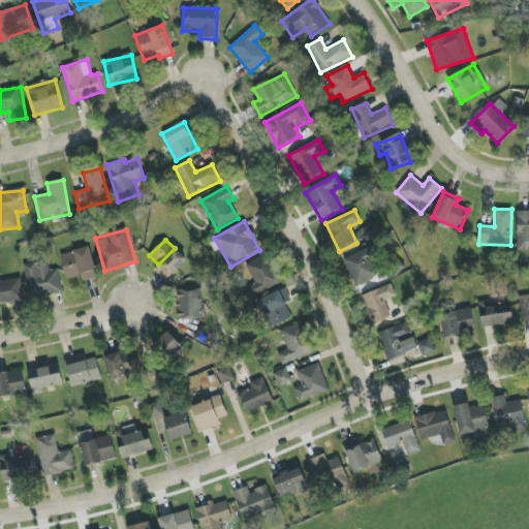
[(61,254),(66,279),(82,276),(83,281),(97,278),(91,248),(61,254)]
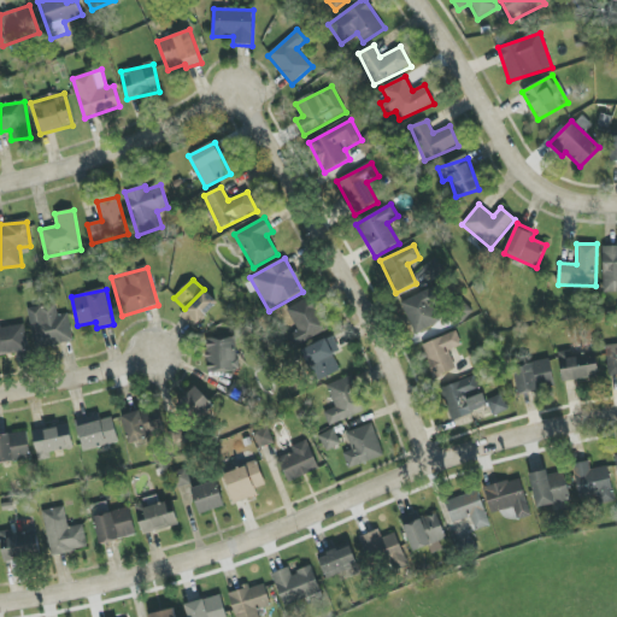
[(194,328),(218,303),(205,291),(181,316),(194,328)]
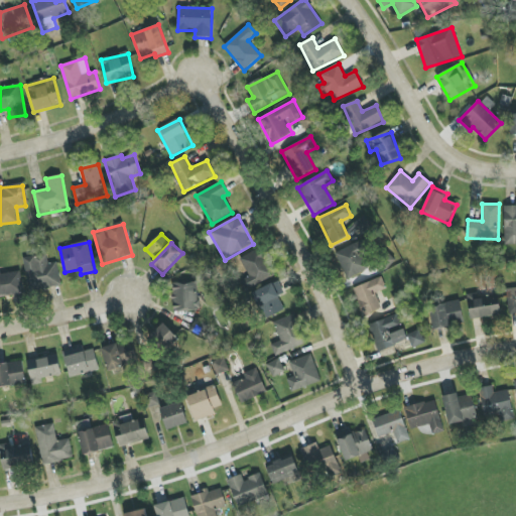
[(348,279),(370,269),(357,243),(335,253),(348,279)]
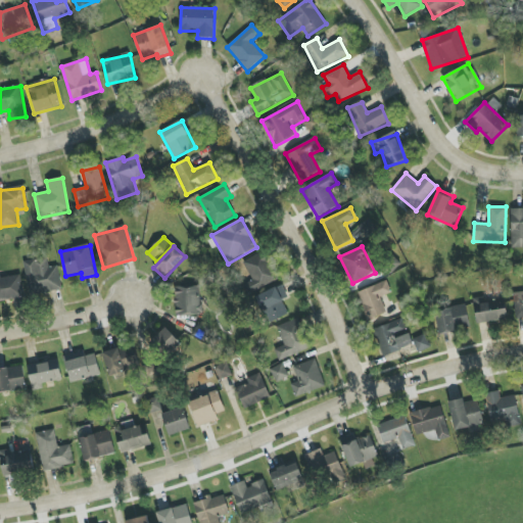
[(242,263),(252,280),(242,286),(247,295),(278,279),(263,251),(242,263)]
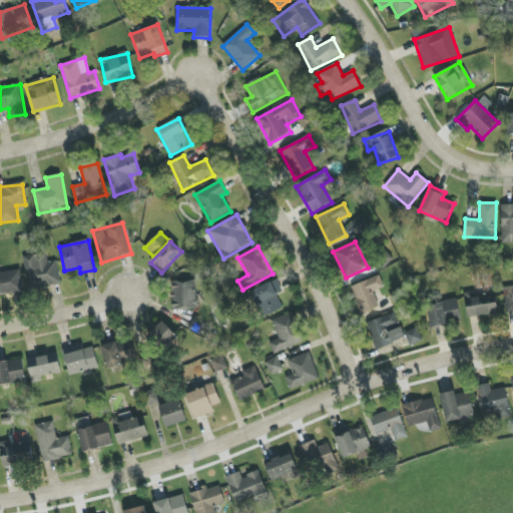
[(24,255),(27,289),(60,286),(57,262),(47,263),(47,253),(24,255)]
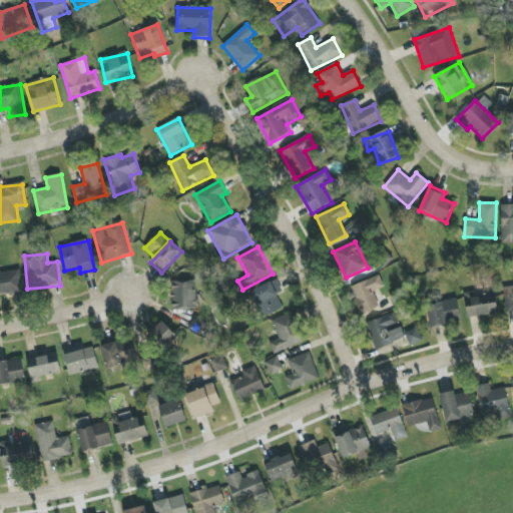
[(20,270),(1,273),(0,268),(0,296),(24,293),(20,270)]
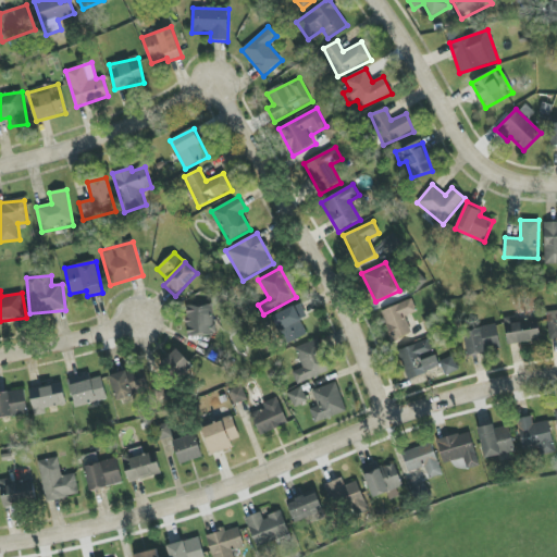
[(381,311),(393,342),(412,334),(405,317),(418,312),(412,299),(381,311)]
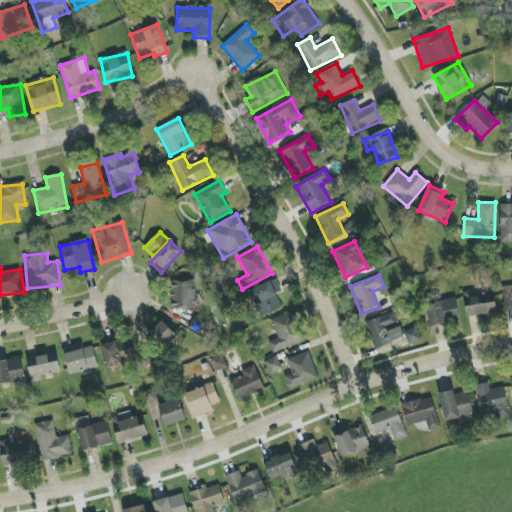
[(197,309),(195,280),(171,282),(173,310),(197,309)]
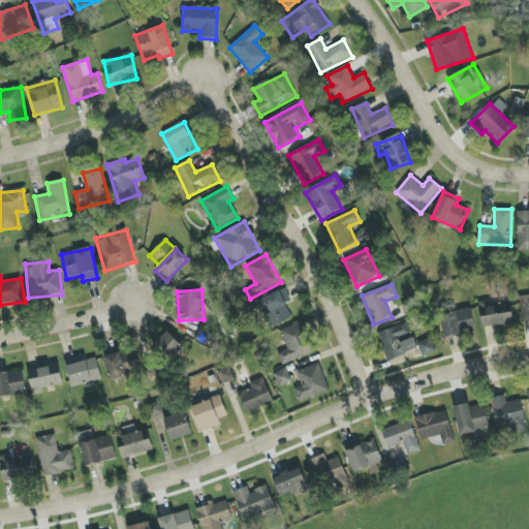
[(290,302),(286,289),(260,299),(270,327),(291,319),(286,304),(290,302)]
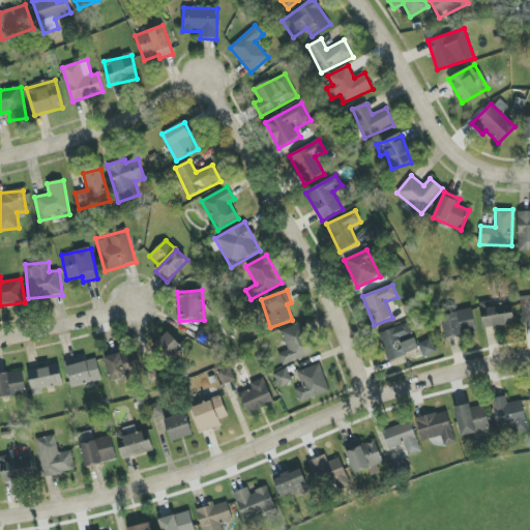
[(484,328),(514,324),(512,304),(481,308),(484,328)]
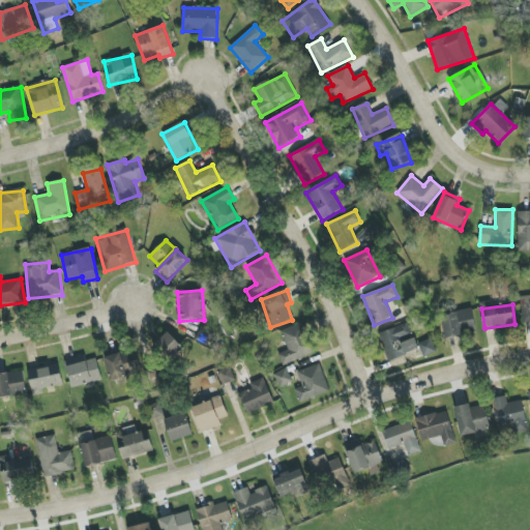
[(444,336),(475,334),(474,311),(442,314),(444,336)]
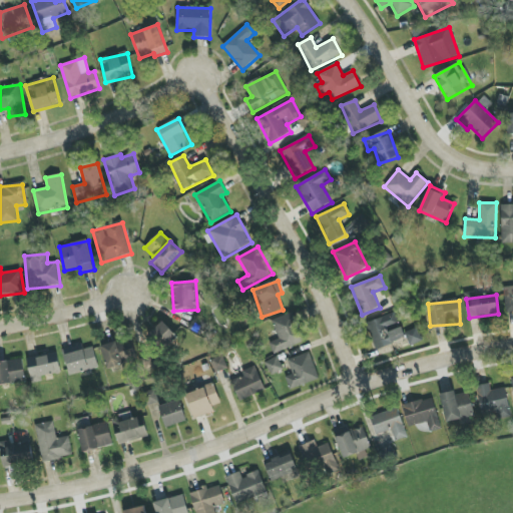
[(405,339),(395,312),(366,324),(377,350),(405,339)]
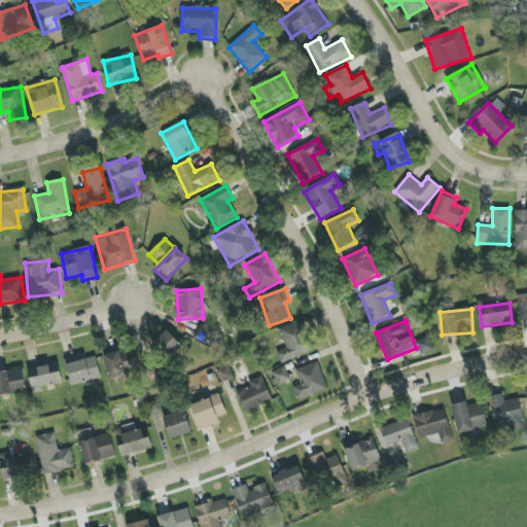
[(281,363),(313,351),(302,321),(279,329),(286,348),(277,352),(281,363)]
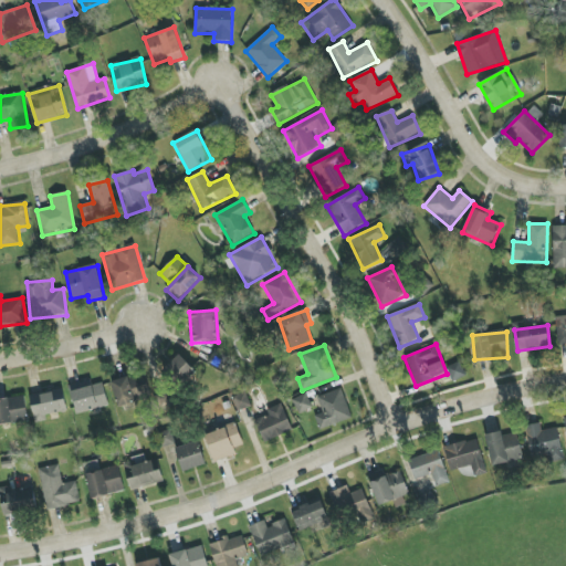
[(165,368),(180,386),(196,373),(180,355),(165,368)]
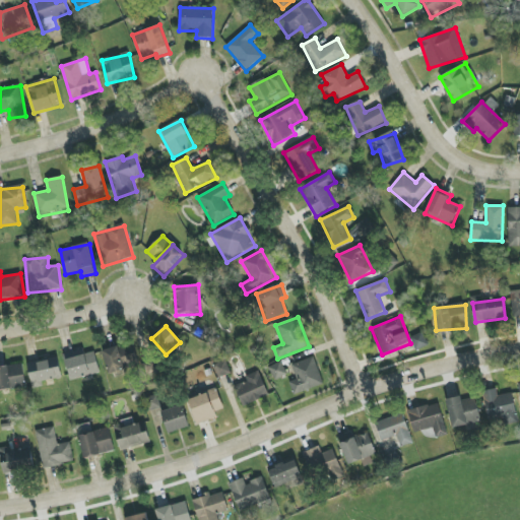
[(410,337),(415,350),(429,345),(424,332),(410,337)]
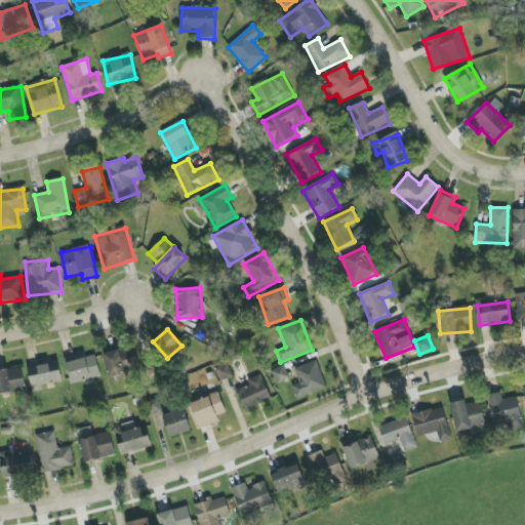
[(108,374),(139,370),(137,356),(121,359),(120,351),(105,353),(108,374)]
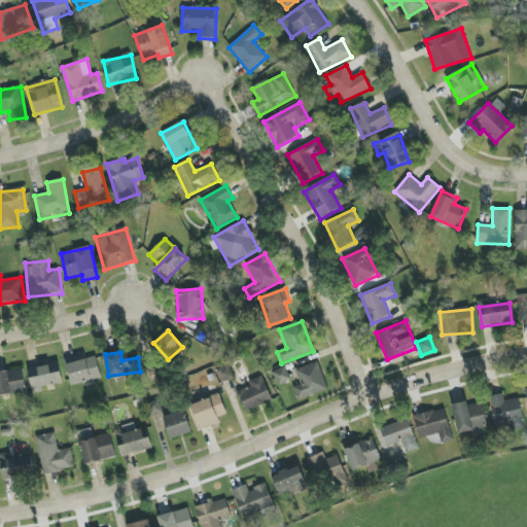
[(72,386),(102,378),(96,356),(86,359),(84,353),(64,359),(72,386)]
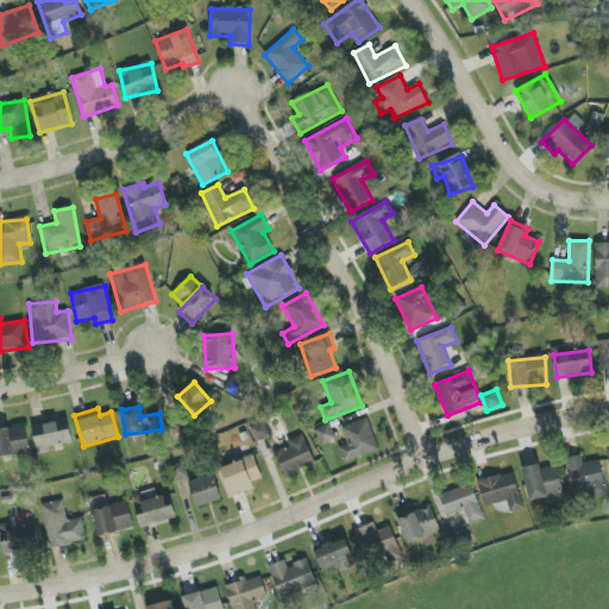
[(341,427),(347,445),(339,447),(345,463),(380,450),(368,418),(341,427)]
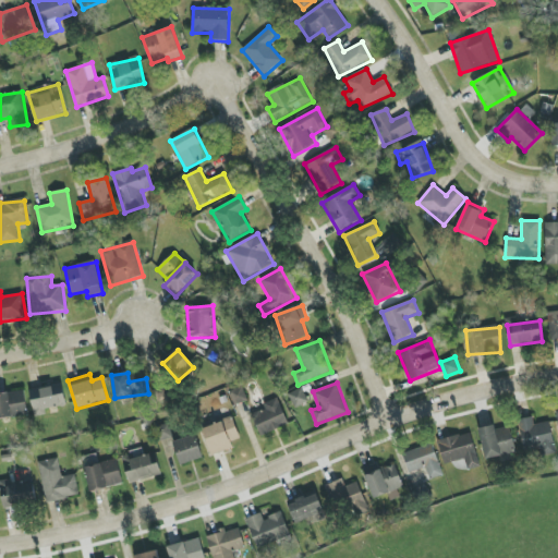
[(65,407),(63,385),(31,389),(34,416),(48,415),(48,409),(65,407)]
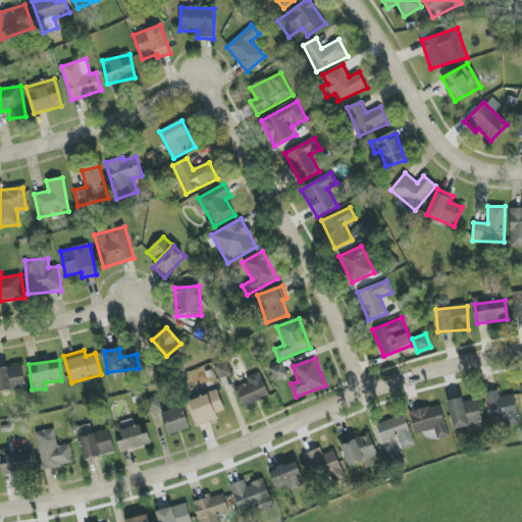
[(231,375),(226,362),(217,365),(221,378),(231,375)]
